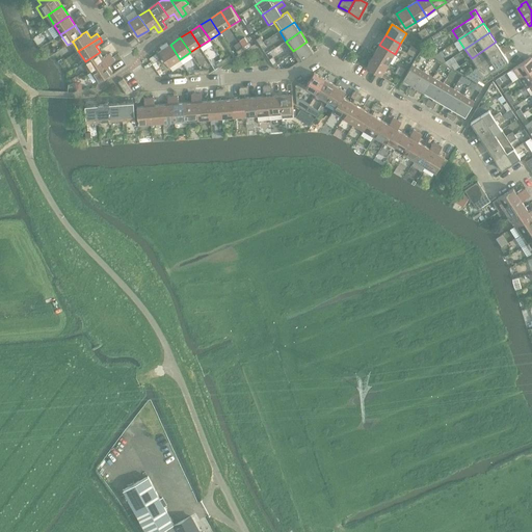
[(245,38),(239,42),(243,47),(248,44),(245,38)]
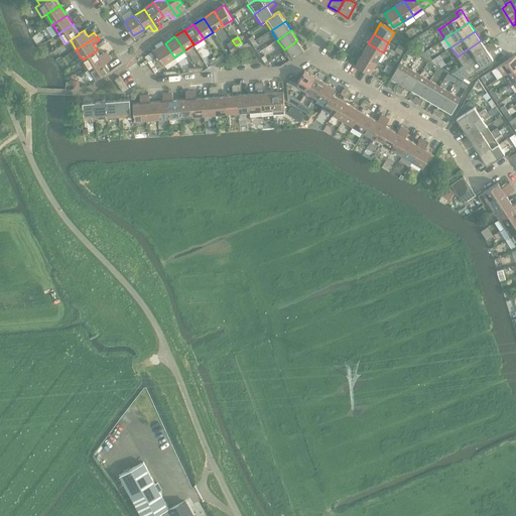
[(297,40),(284,49),(290,59),(304,50),(297,40)]
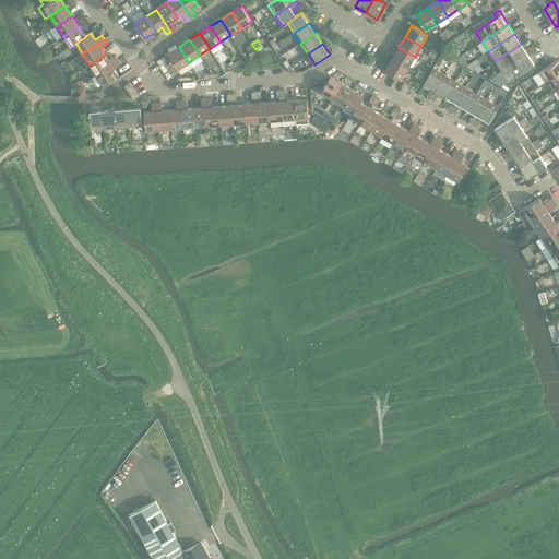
[(521,44),(496,61),(502,71),(528,54),(526,51),(521,44)]
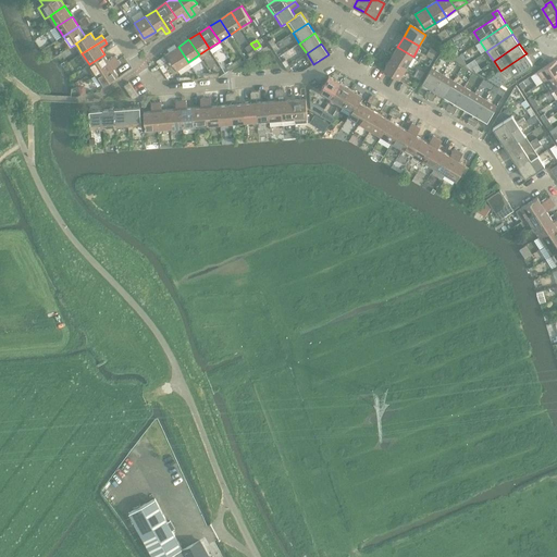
[(188,62),(178,47),(164,56),(169,62),(172,60),(177,69),(188,62)]
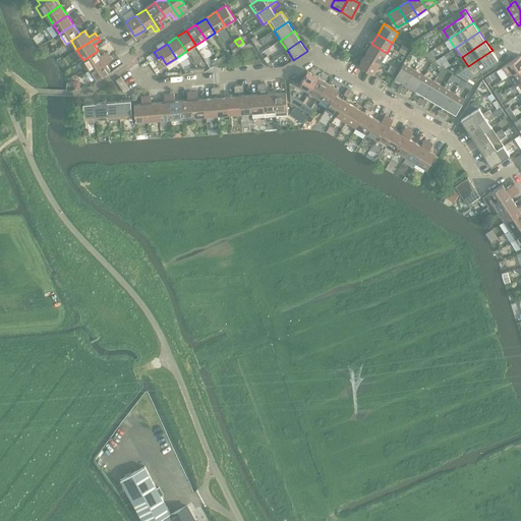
[(371,44),(365,54),(381,63),(387,53),(371,44)]
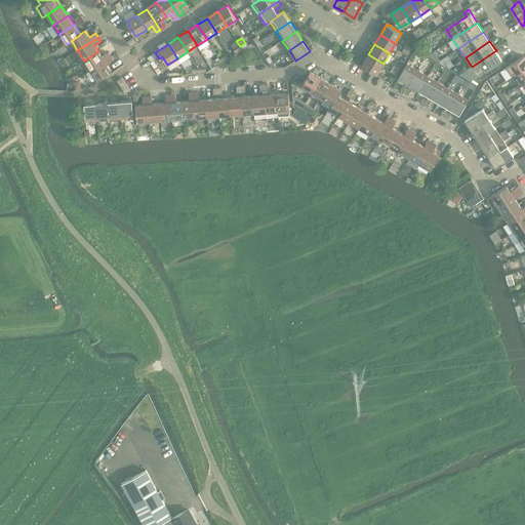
[(496,50),(472,67),(461,74),(472,80),(502,59),(497,53),(496,50)]
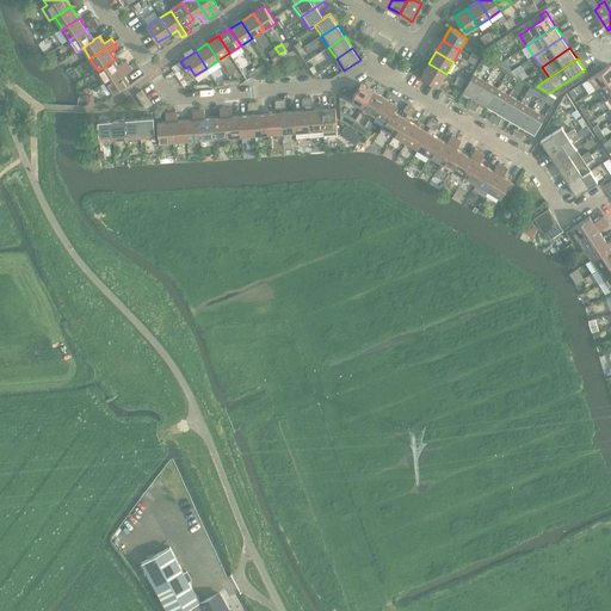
[(115,60),(98,71),(105,81),(129,66),(125,61),(118,66),(115,60)]
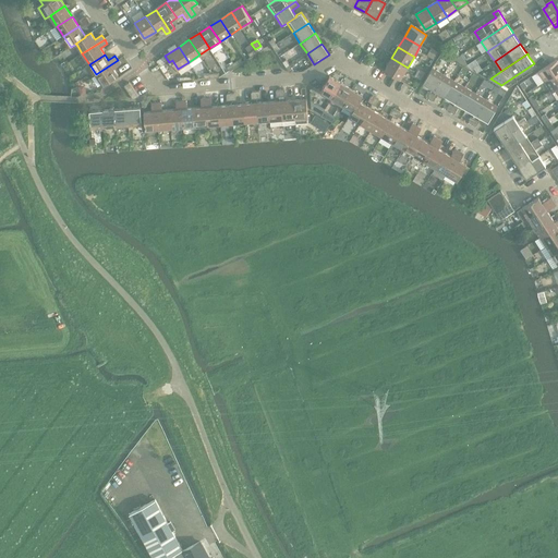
[(461,55),(456,59),(466,65),(468,64),(461,55)]
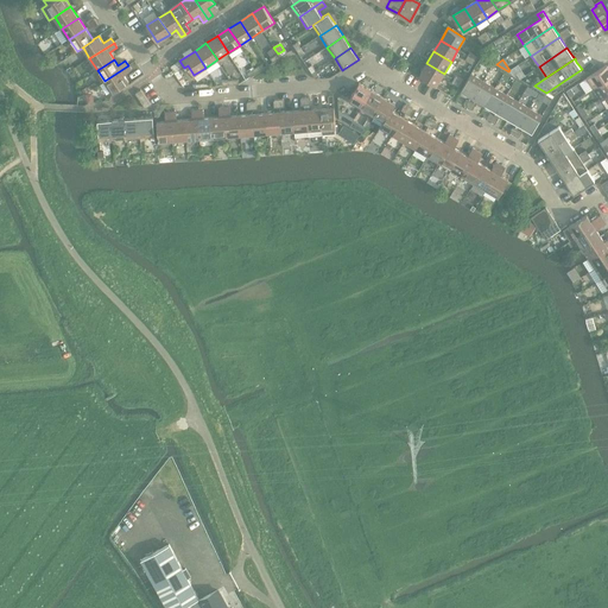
[(444,74),(426,63),(419,76),(437,86),(444,74)]
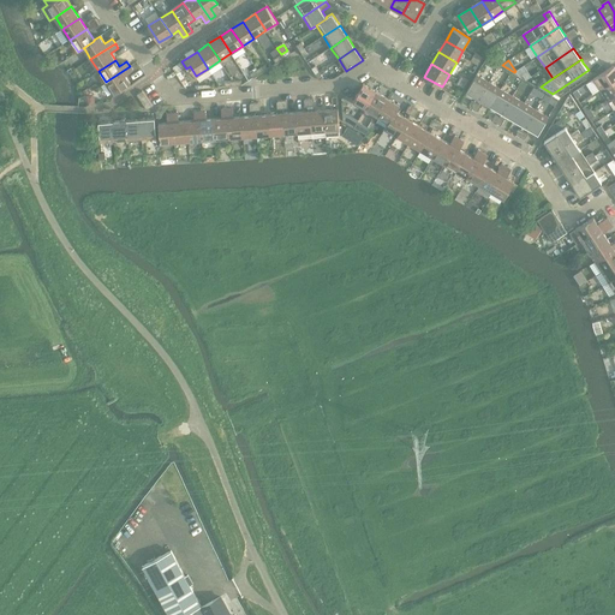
[(130,66),(106,82),(114,94),(131,83),(126,76),(133,71),(130,66)]
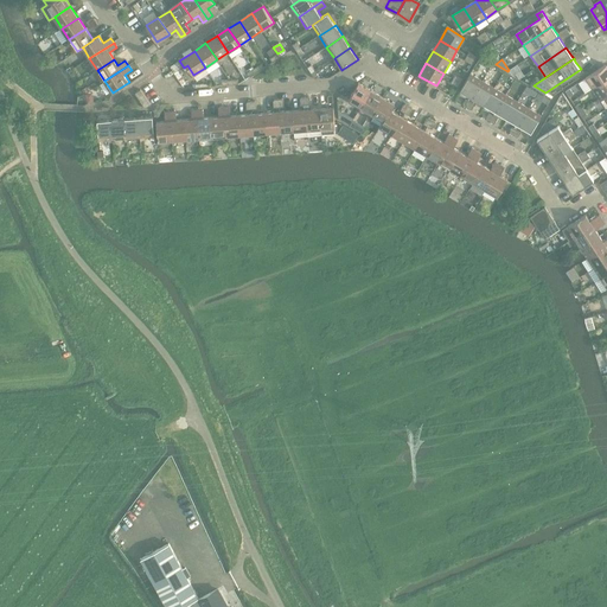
[(586,78),(593,89),(606,78),(606,65),(586,78)]
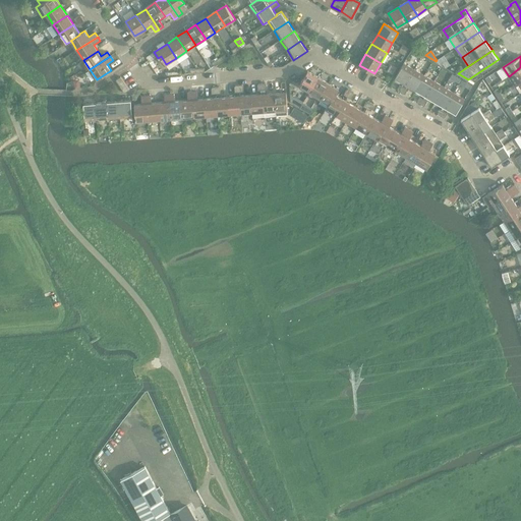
[(395,78),(406,84),(414,69),(404,63),(395,78)]
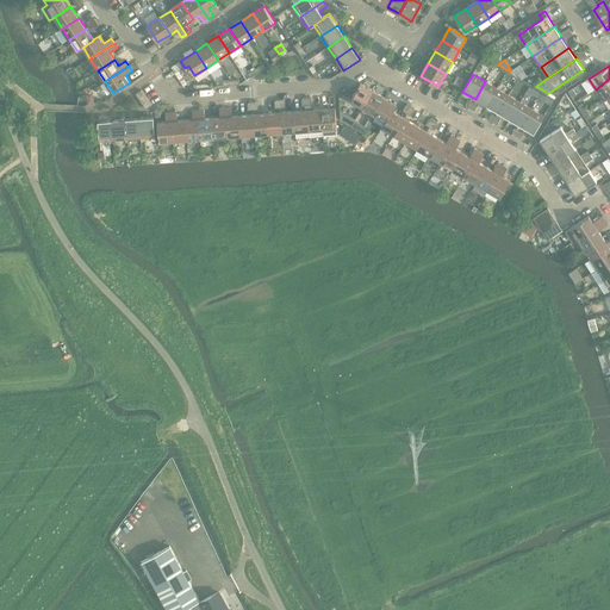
[(609,79),(596,89),(602,99),(609,94),(609,79)]
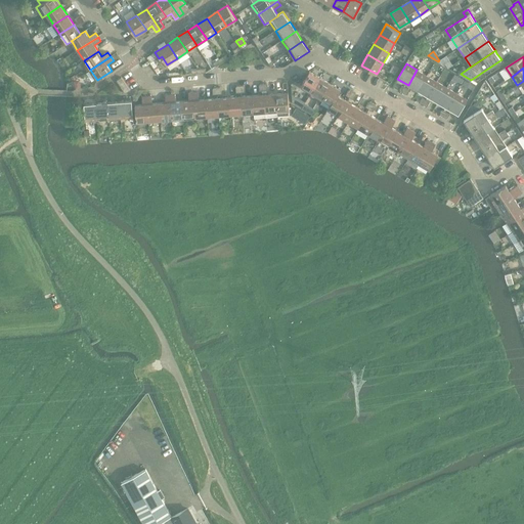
[(417,70),(408,85),(418,90),(427,76),(417,70)]
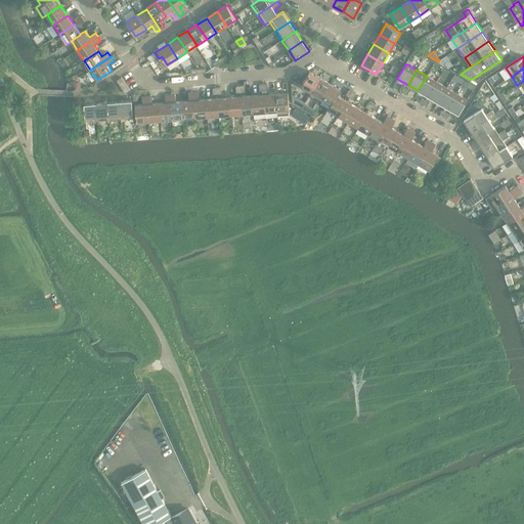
[(305,89),(311,92),(320,78),(309,72),(298,92),(302,94),(305,89)]
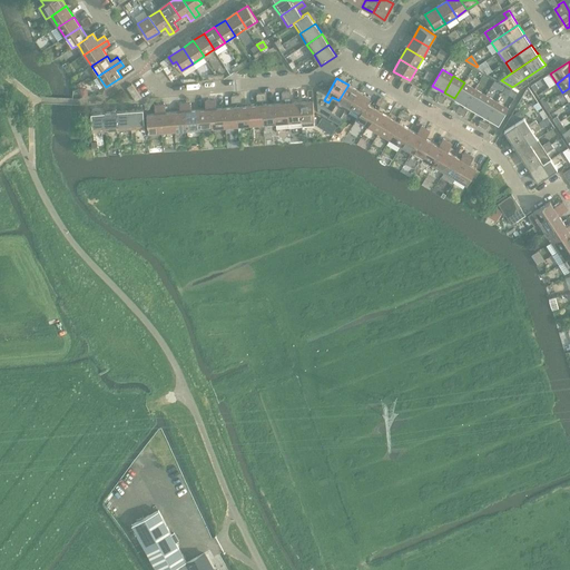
[(464,82),(454,98),(465,105),(475,89),(464,82)]
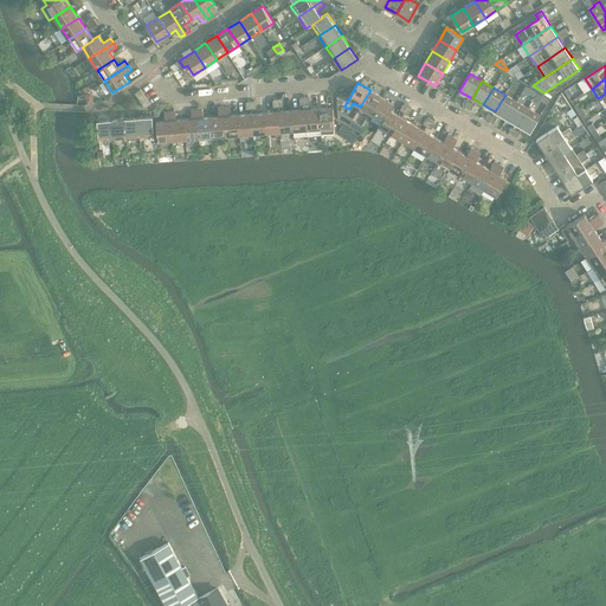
[(371,90),(360,107),(369,113),(372,114),(382,97),(371,90)]
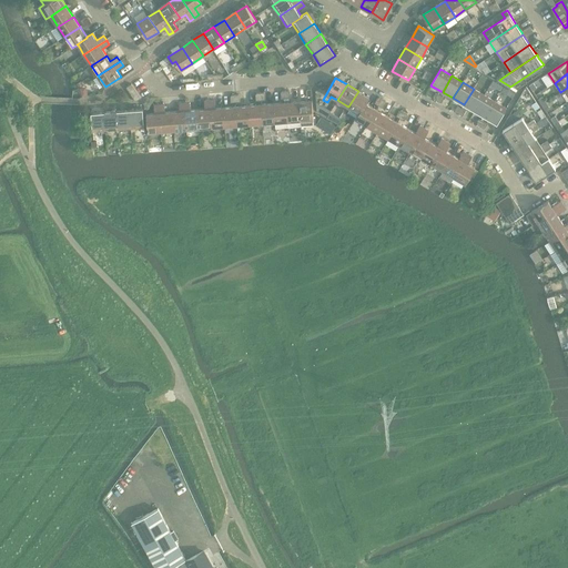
[(474,89),(464,104),(475,111),(485,95),(474,89)]
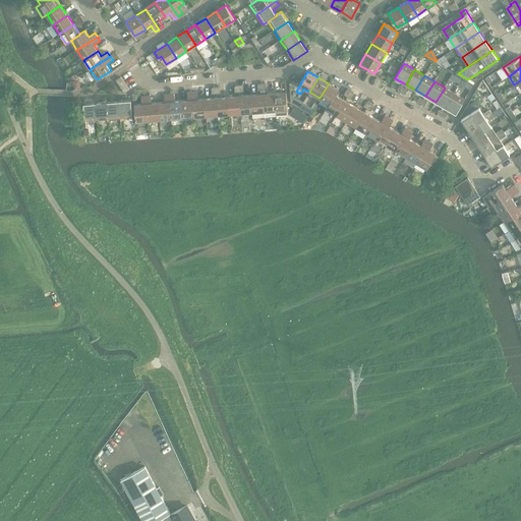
[(339,90),(329,83),(320,98),(322,99),(319,104),(327,108),(329,104),(330,104),(335,95),(336,95),(339,90)]
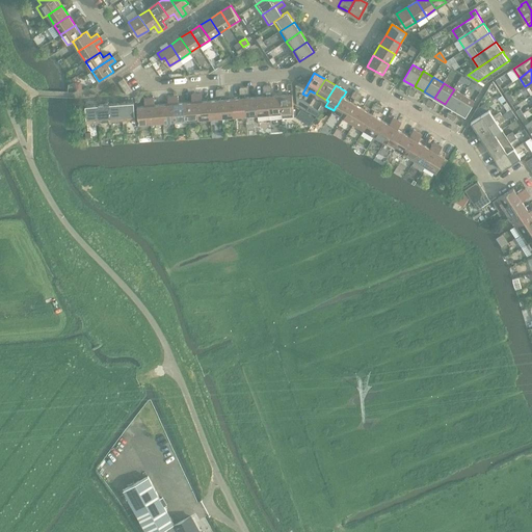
[(454,89),(445,104),(455,110),(463,95),(454,89)]
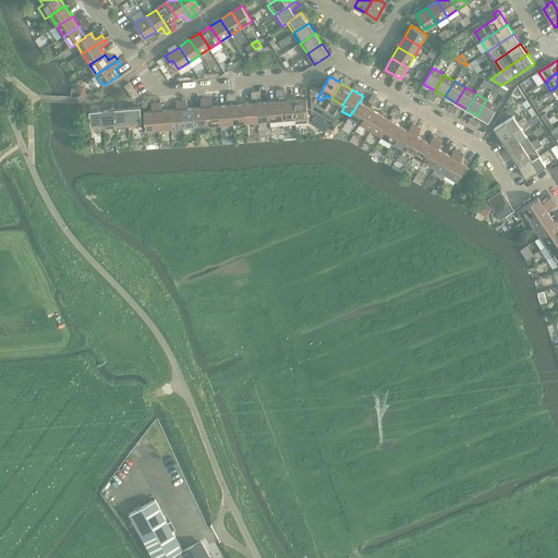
[(202,107),(194,108),(195,126),(208,125),(206,99),(201,99),(202,107)]
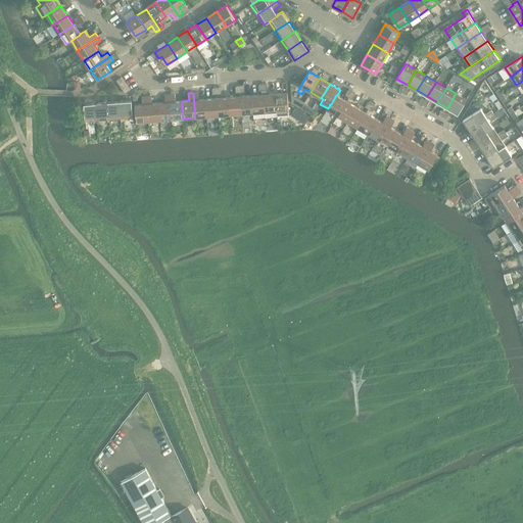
[(198,93),(193,93),(195,117),(206,116),(205,99),(198,100),(198,93)]
